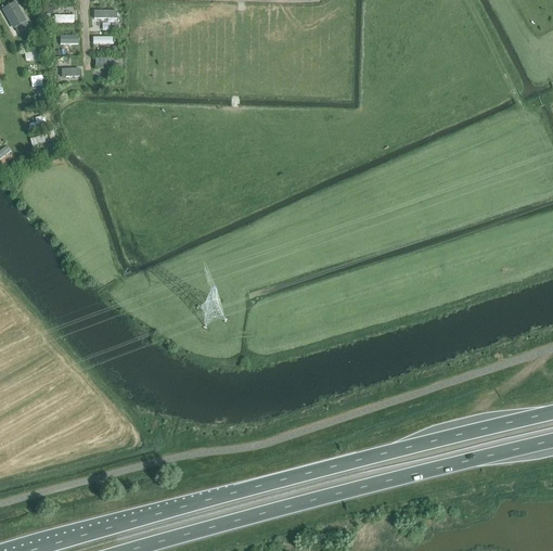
[(25,17),(14,0),(10,0),(0,5),(0,9),(11,26),(12,25),(25,17)]
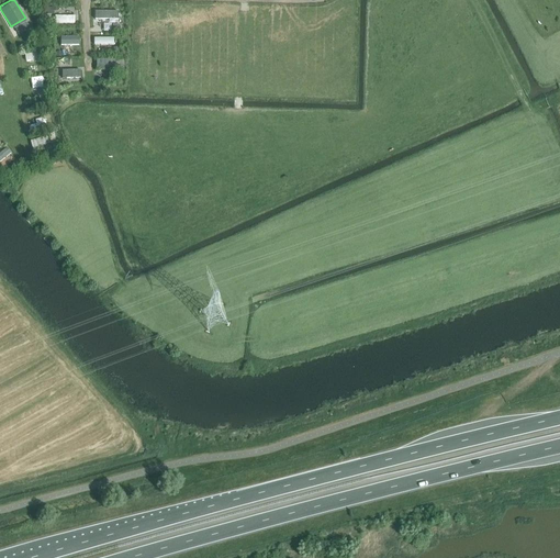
[(118,17),(118,8),(96,8),(96,17),(118,17)]
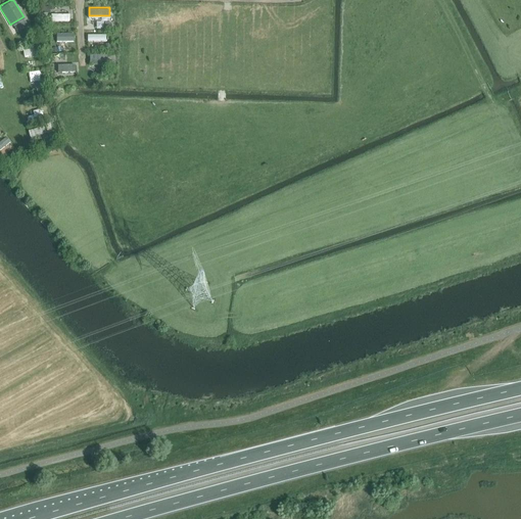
[(24,16),(11,24),(13,28),(26,20),(24,16)]
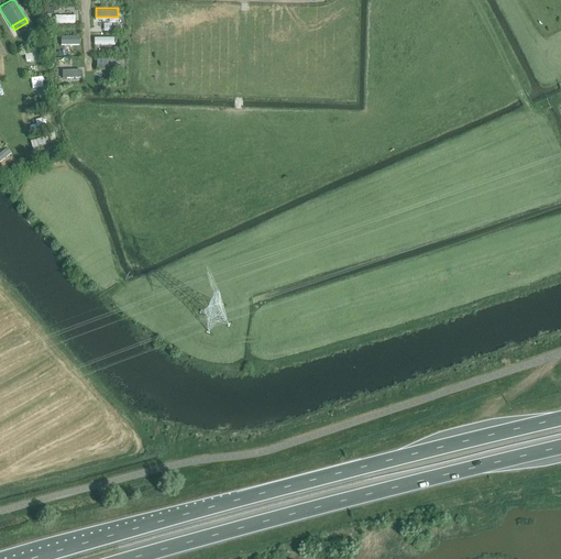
[(78,42),(78,32),(59,33),(59,43),(78,42)]
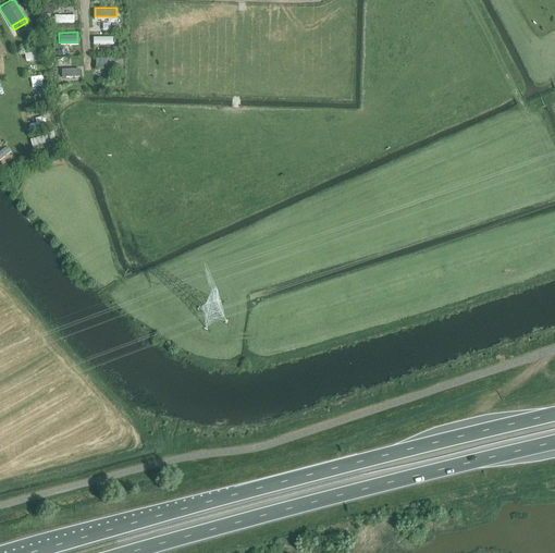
[(95,64),(114,64),(114,56),(95,56),(95,64)]
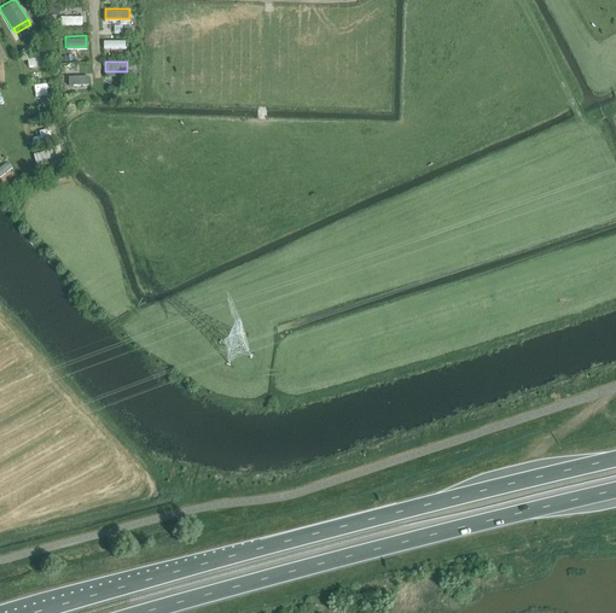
[(68,73),(68,82),(88,82),(88,73),(68,73)]
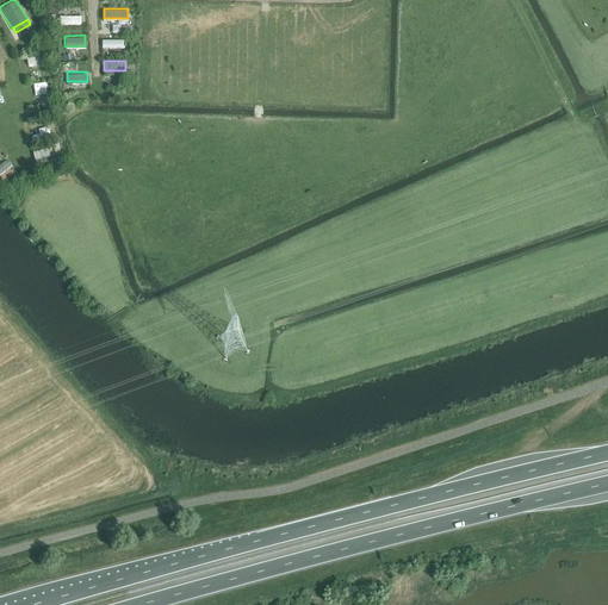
[(35,158),(61,151),(59,141),(31,148),(35,158)]
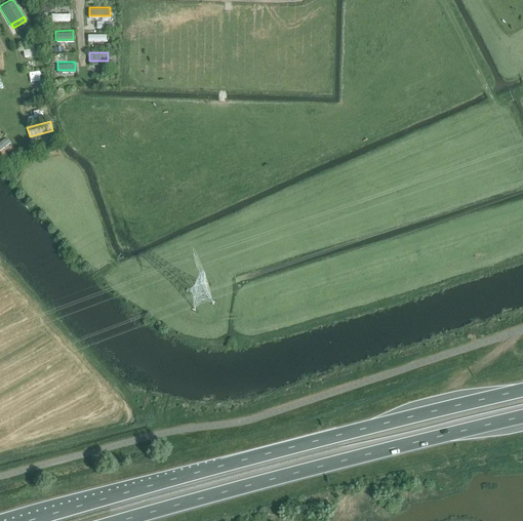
[(7,135),(0,138),(0,151),(12,146),(7,135)]
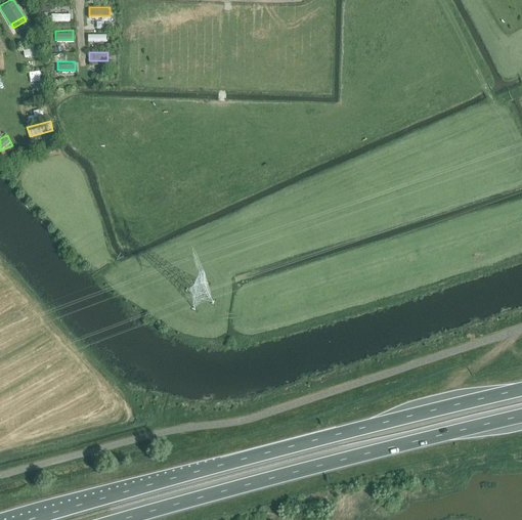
[(54,146),(52,139),(45,142),(48,148),(54,146)]
